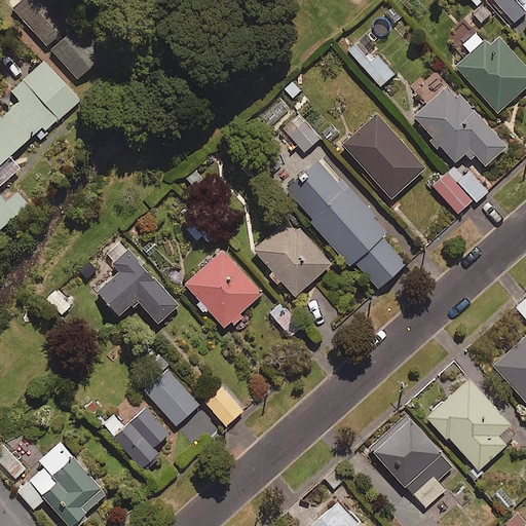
[(71,25),(47,0),(24,0),(12,11),(46,47),(71,25)]
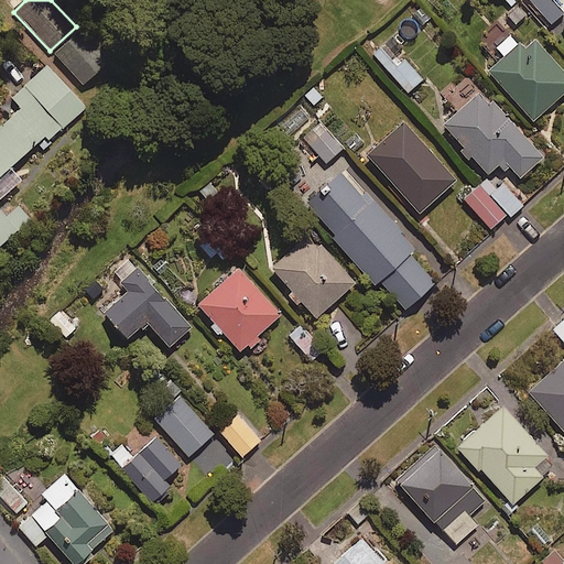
[(563,13),(563,11),(553,0),(528,0),(551,25),(563,13)]
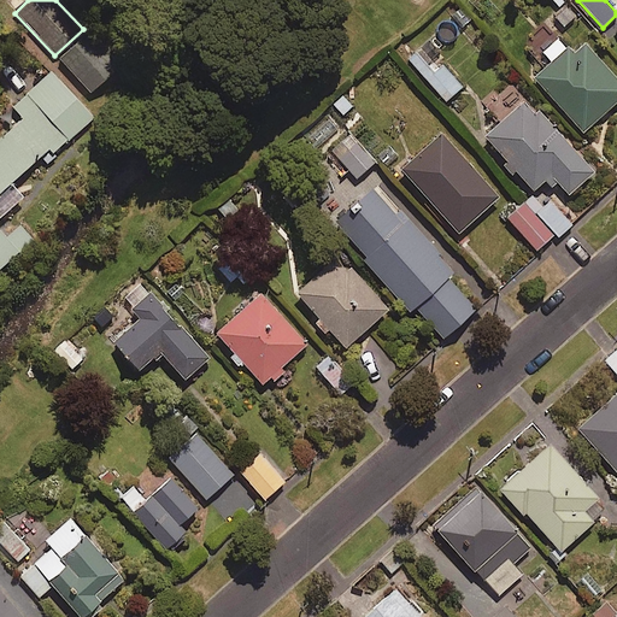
[(575,18),(563,3),(547,13),(559,29),(575,18)]
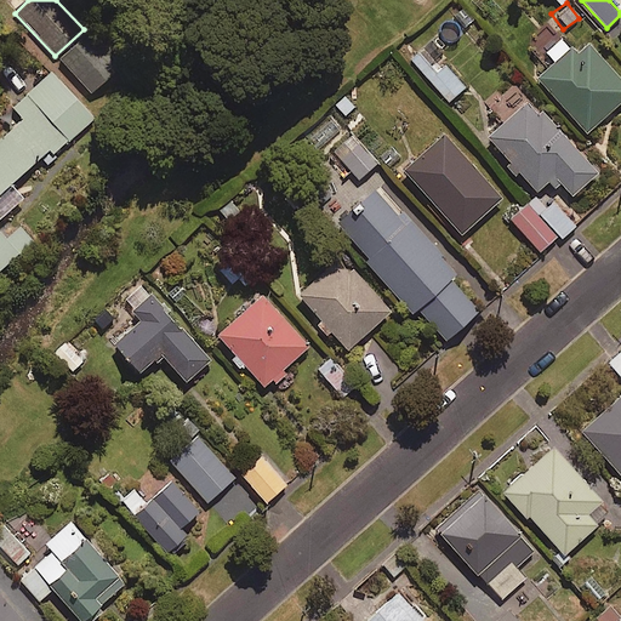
[(439,57),(463,36),(450,21),(426,41),(419,32),(398,49),(409,63),(415,58),(450,101),(466,89),(439,57)]
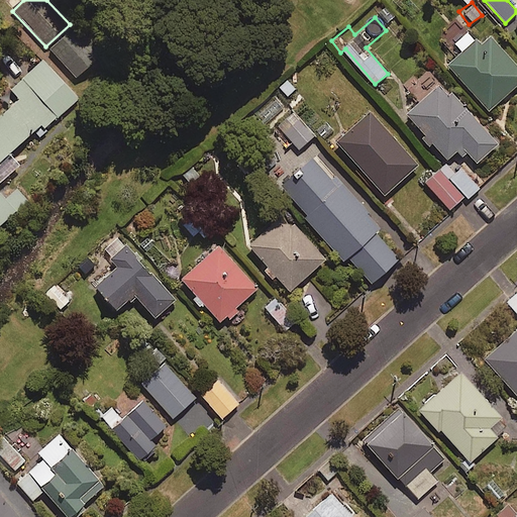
[(99,58),(73,29),(52,49),(77,78),(99,58)]
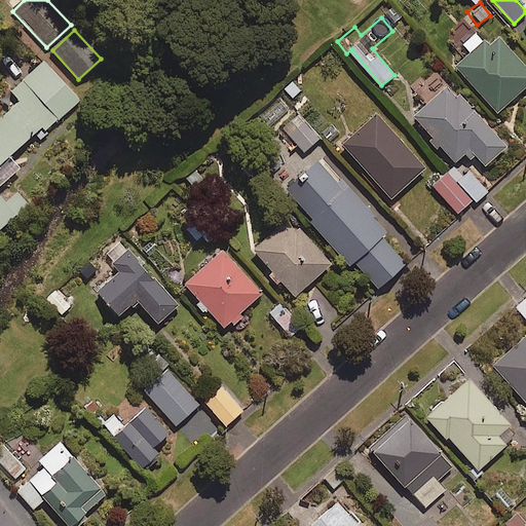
[(489,48),(476,34),(463,45),(472,54),(457,67),(498,113),(525,87),(525,70),(498,40),(489,48)]
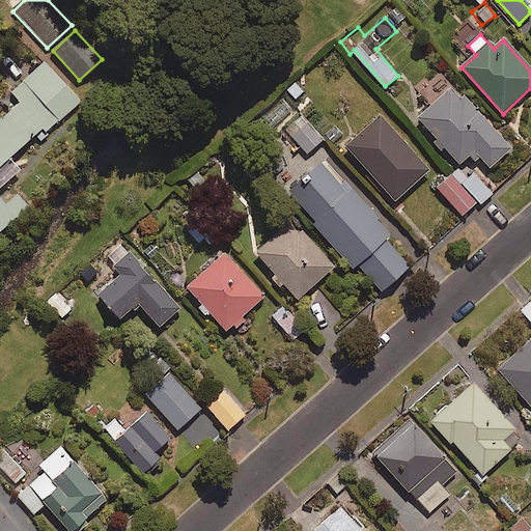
[(0,227),(2,230),(27,207),(15,194),(3,204),(0,200),(0,188),(20,171),(8,159),(35,135),(38,139),(80,102),(45,62),(10,93),(18,102),(0,118),(0,227)]
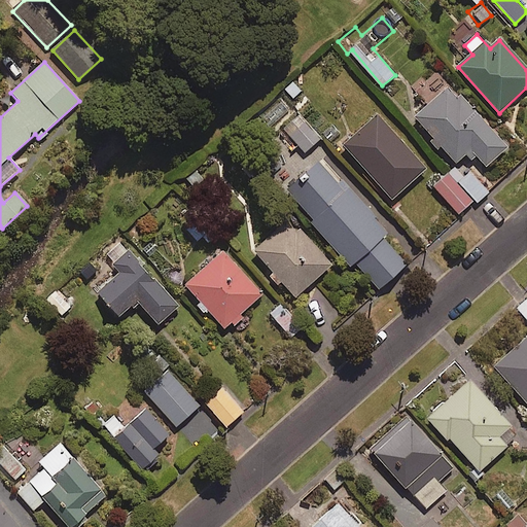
[(507,149),(442,76),(425,92),(433,101),(415,117),(456,164),(465,154),(470,160),(476,155),(486,168),(507,149)]
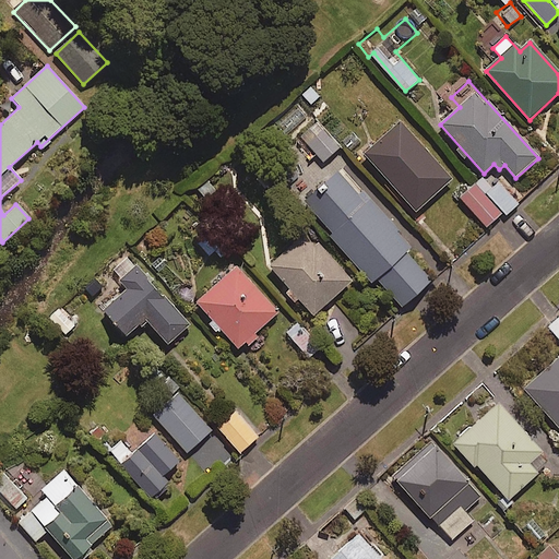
[(324,163),(351,137),(344,130),(333,140),(317,122),(300,138),(324,163)]
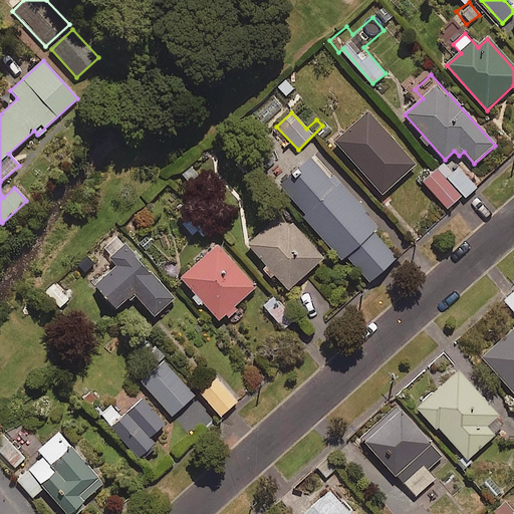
[(416,166),(368,113),(335,142),(382,195),(416,166)]
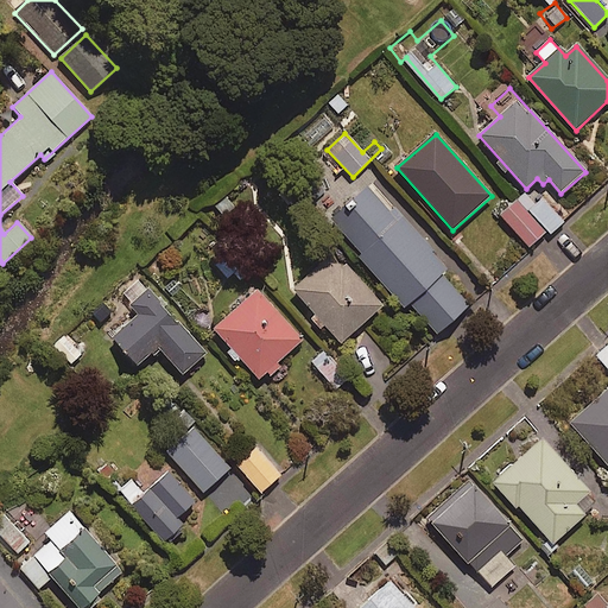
[(442,274),(445,271),(373,183),(350,201),(358,209),(336,226),(404,308),(410,303),(436,335),(469,308),(442,274)]
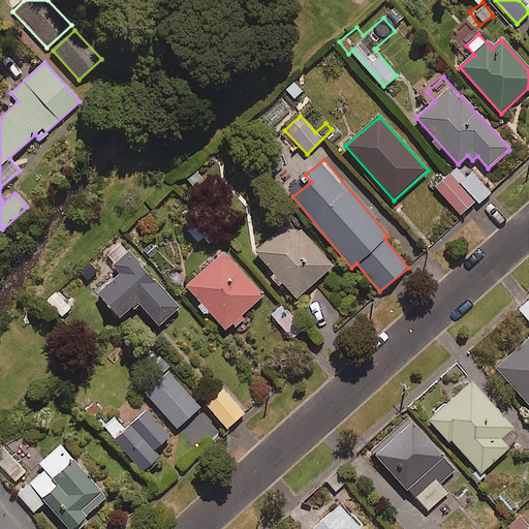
[(474,203),(478,207),(491,195),(470,173),(458,184),(474,203)]
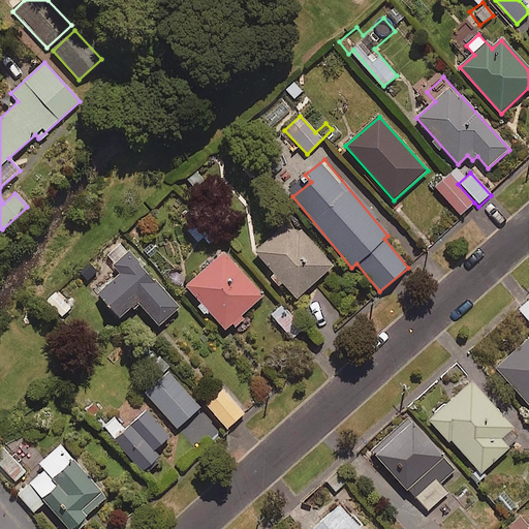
[(474,203),(458,184),(449,175),(436,188),(461,216),(474,203)]
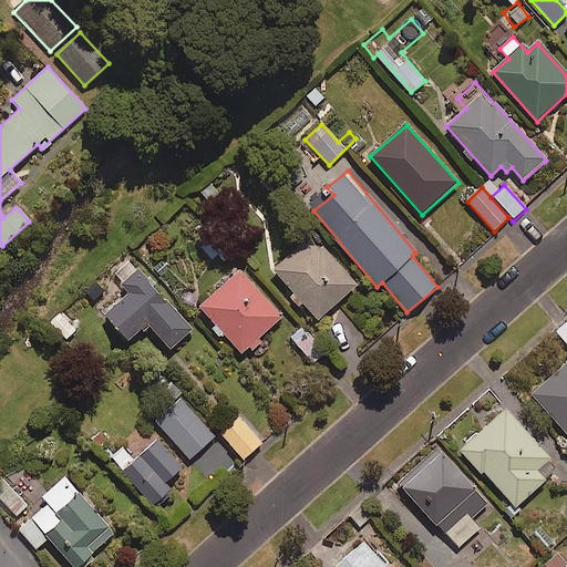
[(357,286),(313,236),(274,270),(317,320),(357,286)]
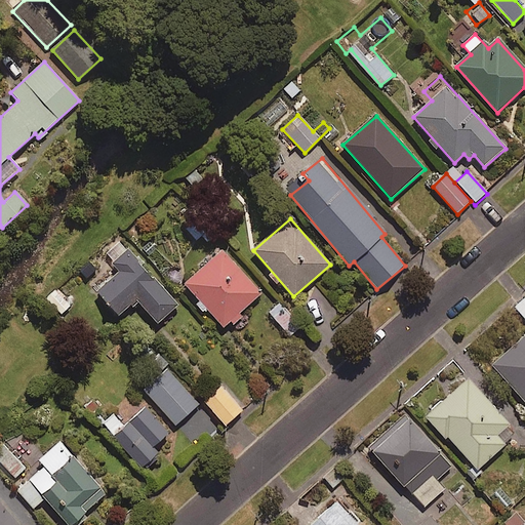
[(177,307),(118,243),(106,254),(122,271),(97,293),(119,318),(137,301),(158,324),(177,307)]
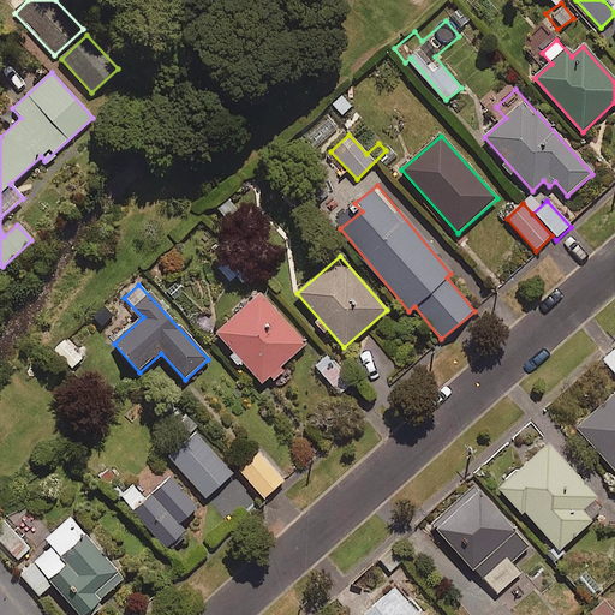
[(305,345),(260,294),(216,334),(262,384),(305,345)]
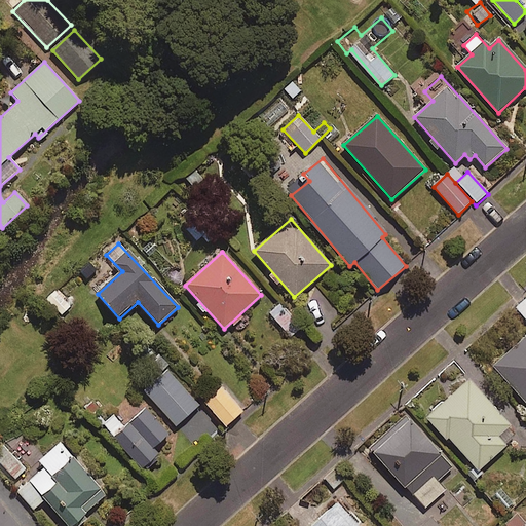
[(525,300),(516,308),(525,320),(525,336),(492,366),(525,404),(525,300)]
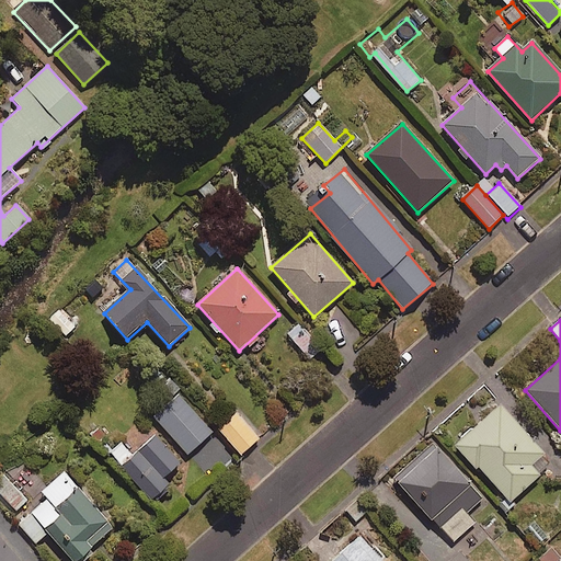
[(213,432),(178,395),(153,418),(189,455),(213,432)]
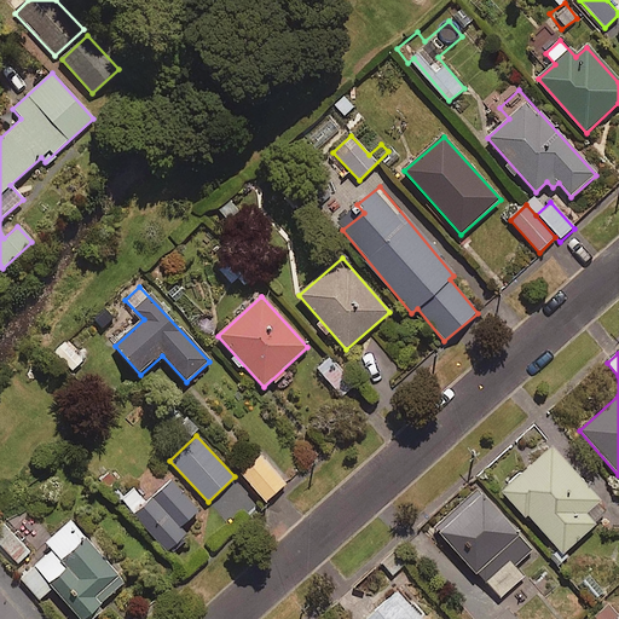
[(599,502),(551,449),(502,492),(524,518),(527,515),(562,555),(596,526),(585,514),(599,502)]
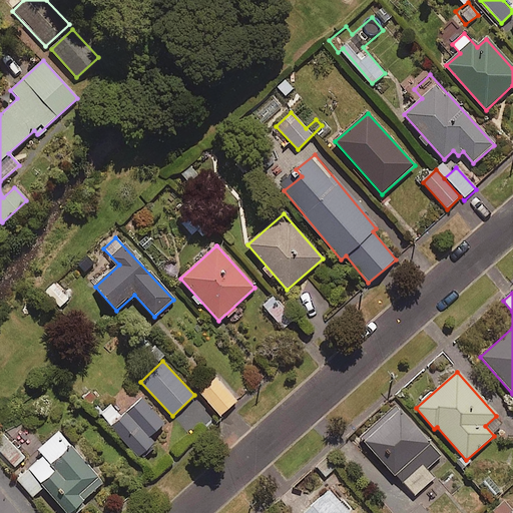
[(237,402),(219,379),(200,393),(218,417),(237,402)]
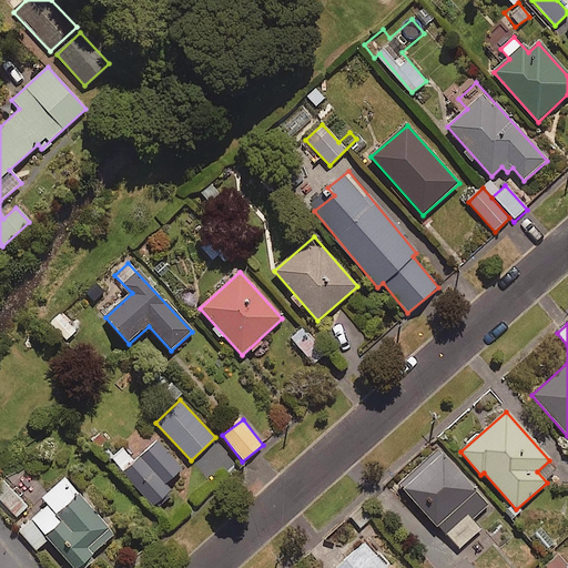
[(111,458),(153,507),(174,488),(170,484),(184,472),(158,442),(134,463),(122,449),(111,458)]
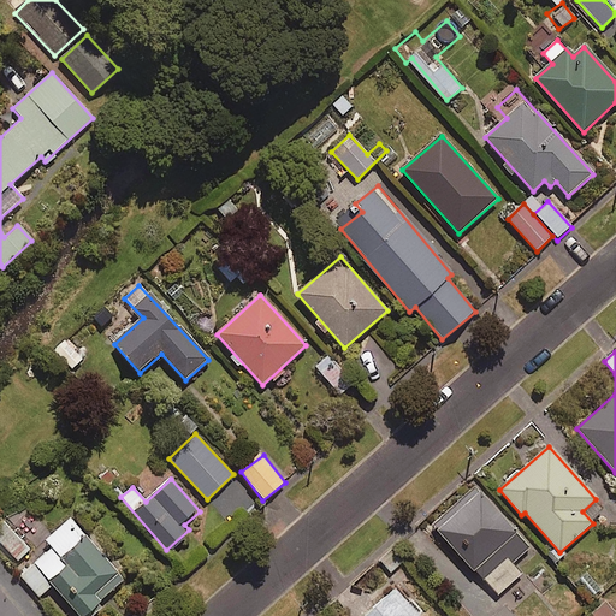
[(529,548),(475,491),(434,529),(498,597),(521,574),(511,564),(529,548)]
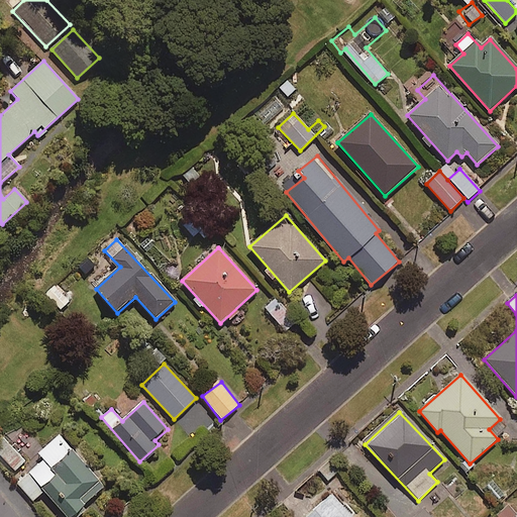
[(72,516),(105,487),(58,436),(38,454),(42,459),(17,484),(33,501),(43,492),(68,516),(72,516)]
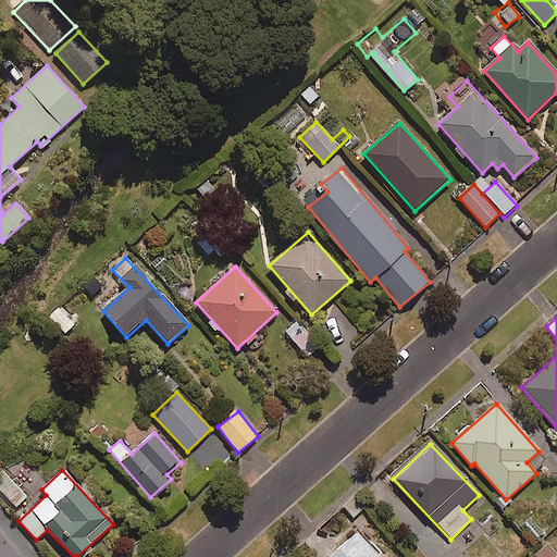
[(27,497),(4,474),(0,479),(0,492),(15,508),(27,497)]
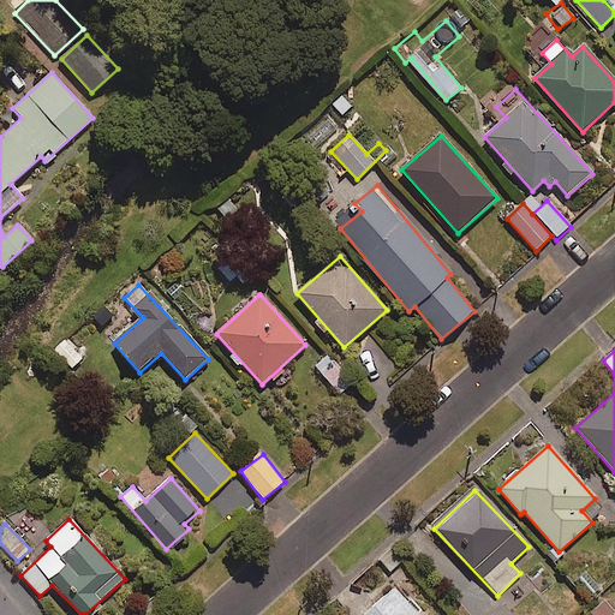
[(417,614),(394,589),(364,614),(417,614)]
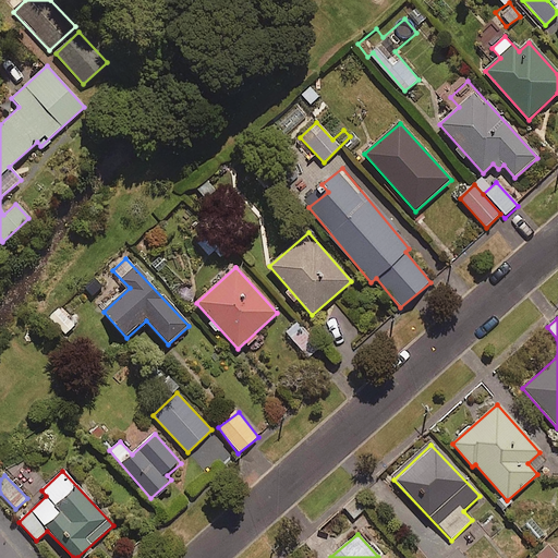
[(16,557),(0,540),(0,557),(16,557)]
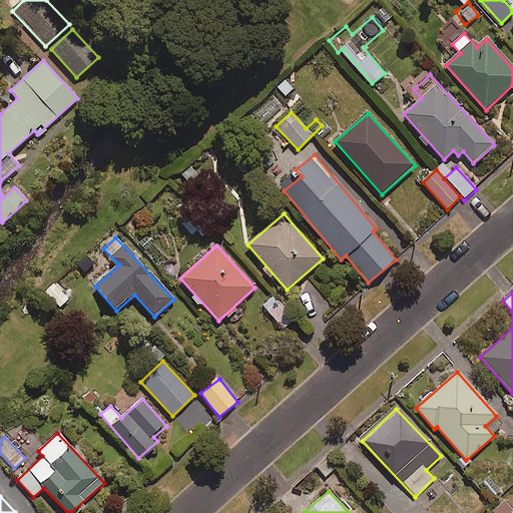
[(512,512),(505,501),(492,510),(494,512),(512,512)]
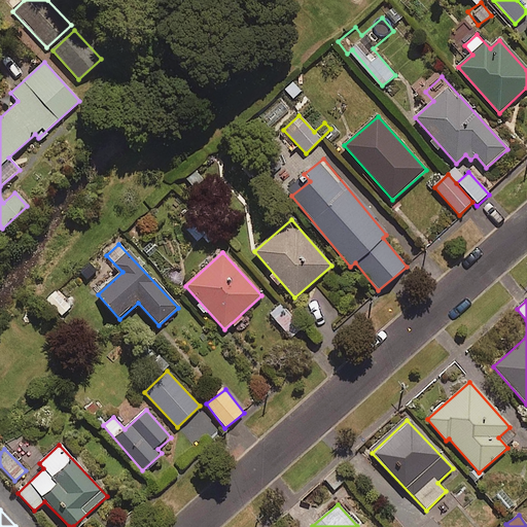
All buildings are outlined.
